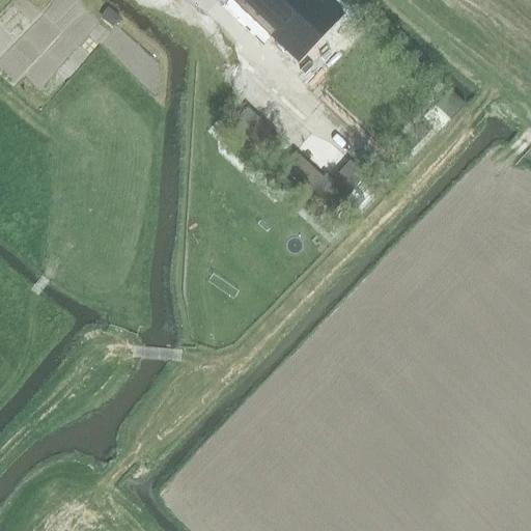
[(160,0),(183,10),(188,0),(160,0)]
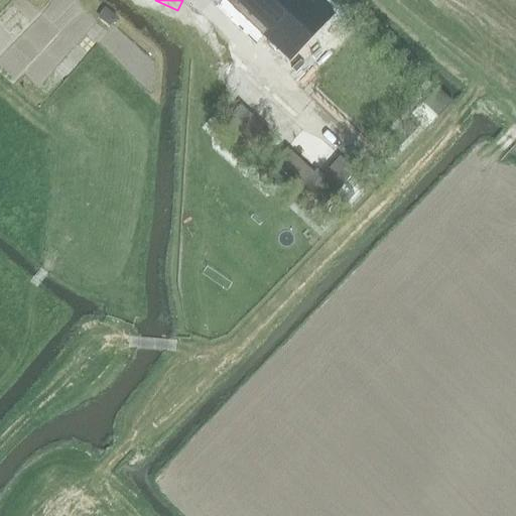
[(334,14),(317,0),(225,0),(289,60),(334,14)]
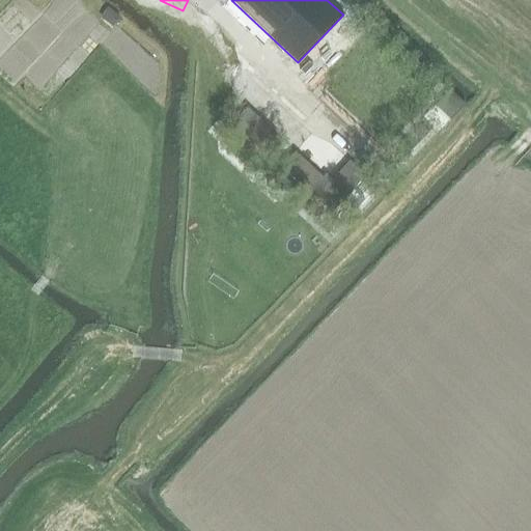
[(119,20),(109,12),(103,21),(112,29),(119,20)]
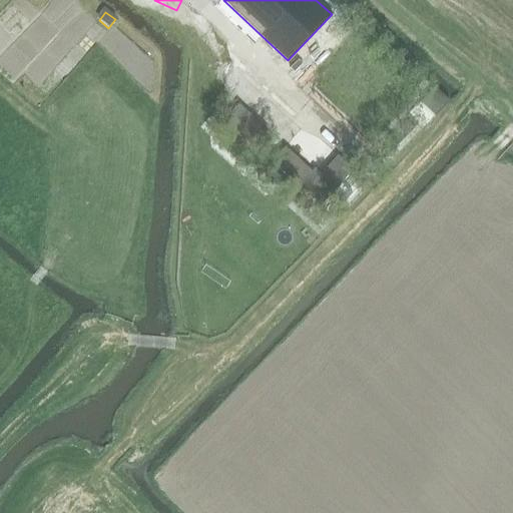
[(435,117),(449,101),(433,87),(420,102),(435,117)]
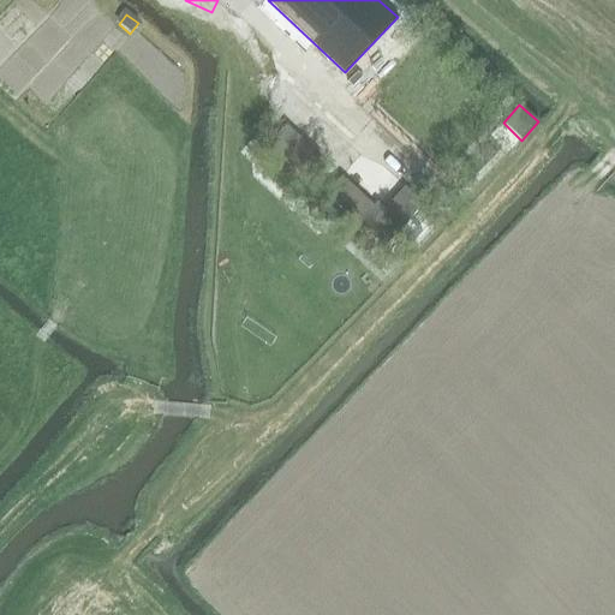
[(268,145),(276,153),(294,133),(286,125),(268,145)]
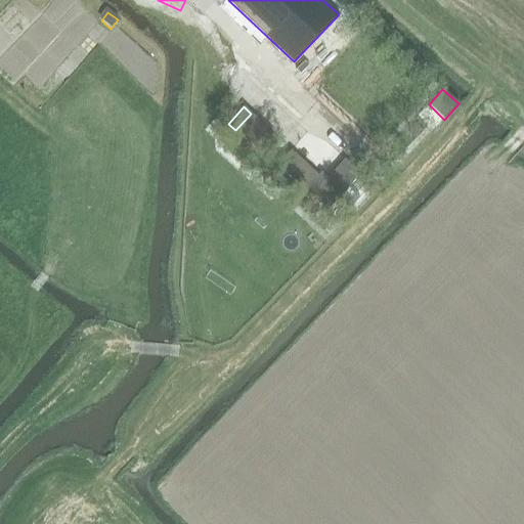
[(324,180),(318,175),(291,149),(289,153),(277,165),(328,211),(339,198),(348,187),(361,174),(344,159),(328,177),(324,180)]
